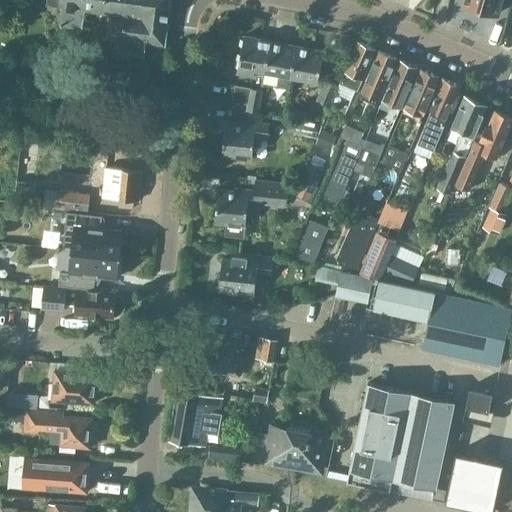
[(59,13),(58,20),(61,22),(60,26),(83,30),(86,12),(108,15),(105,37),(120,39),(147,43),(165,45),(170,0),(62,0),(61,7),(59,7),(59,9),(63,9),(59,13)]
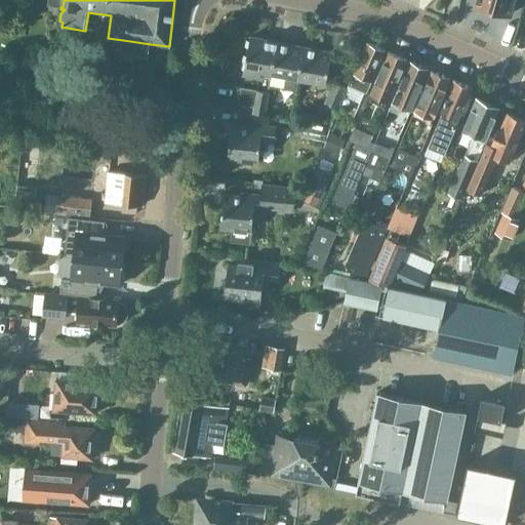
[(476,0),(476,4),(511,14),(515,0),(476,0)]
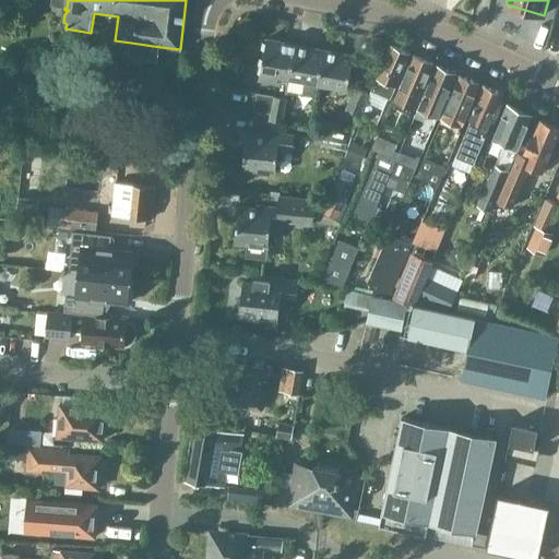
[(278,78),(289,80),(296,45),(266,39),(259,79),(277,82),(278,78)]
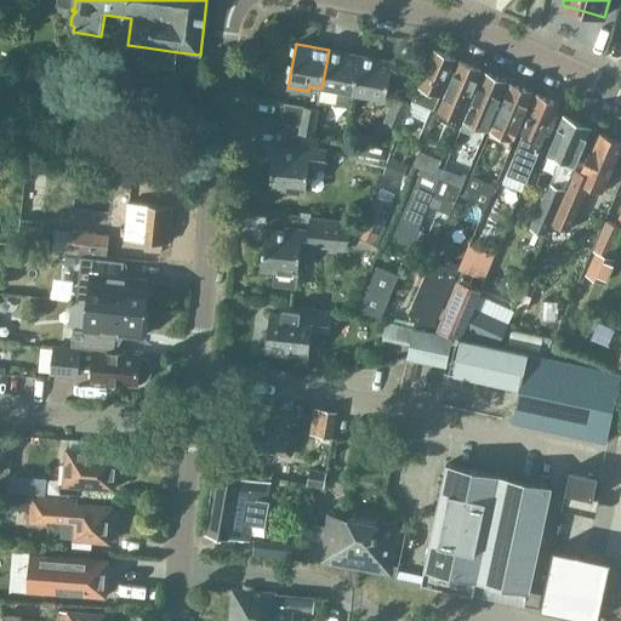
[(329,50),(322,89),(337,91),(335,104),(349,108),(352,95),(353,95),(360,56),(329,50)]
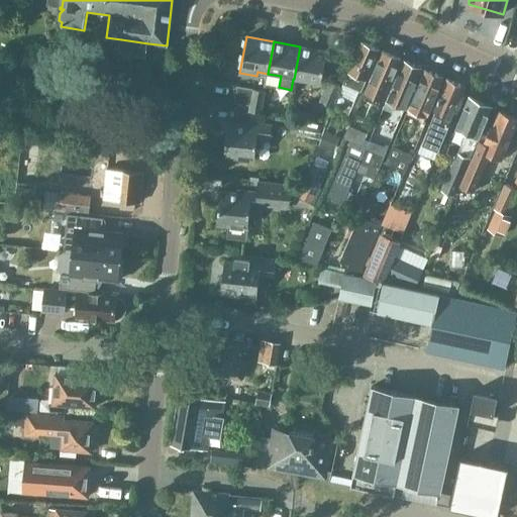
[(348,73),(342,87),(342,88),(339,95),(353,101),(357,90),(362,92),(379,50),(362,42),(348,73)]
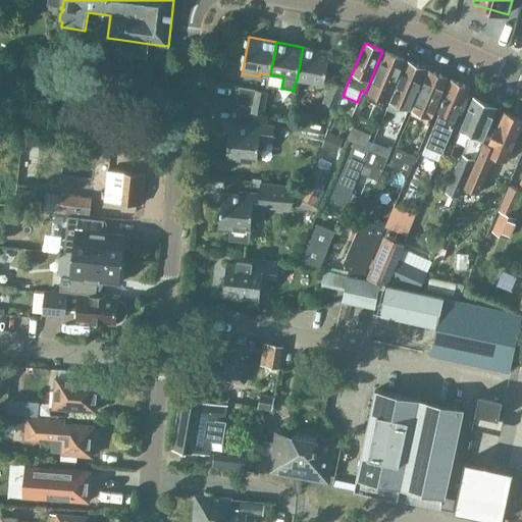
[(330,53),(303,47),(297,80),(324,85),(330,53)]
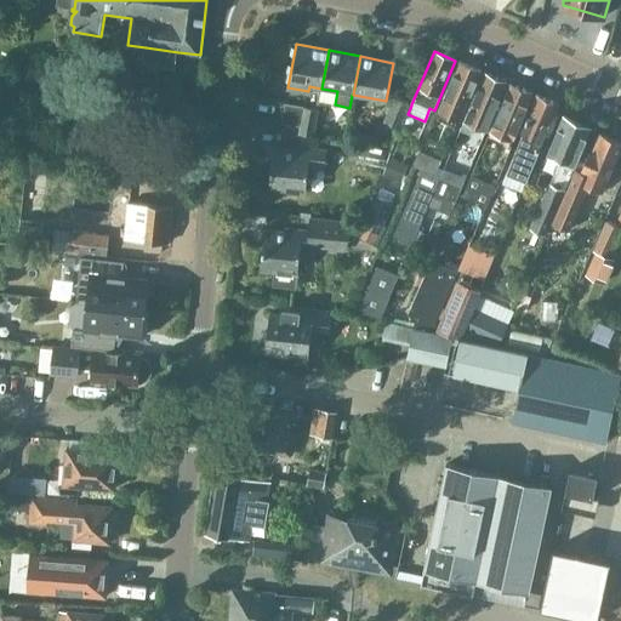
[(460,62),(438,113),(460,123),(482,72),(460,62)]
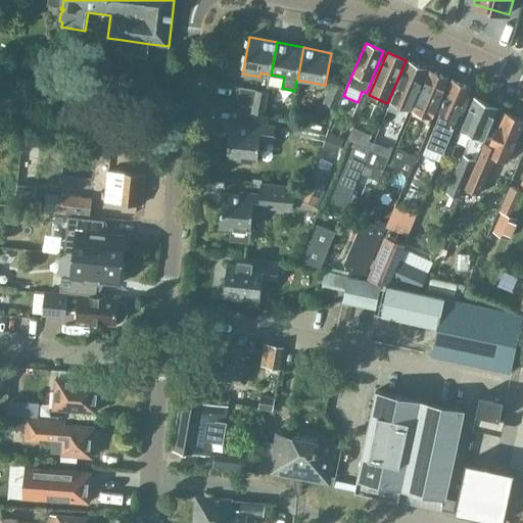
[(400,107),(410,111),(427,69),(409,61),(387,111),(396,115),(400,107)]
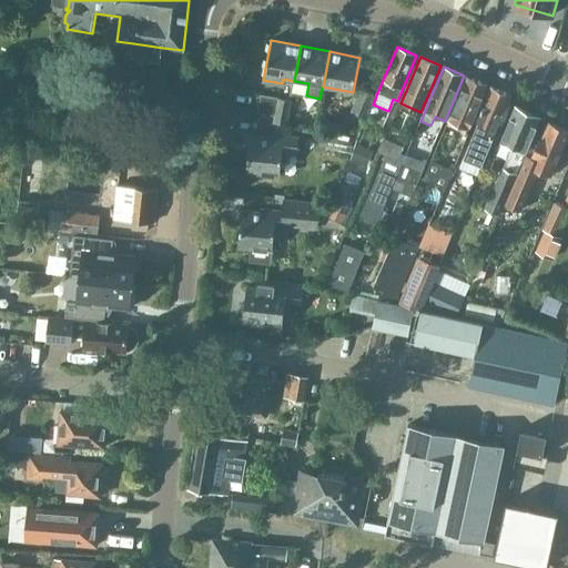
[(448,122),(468,130),(487,85),(467,77),(448,122)]
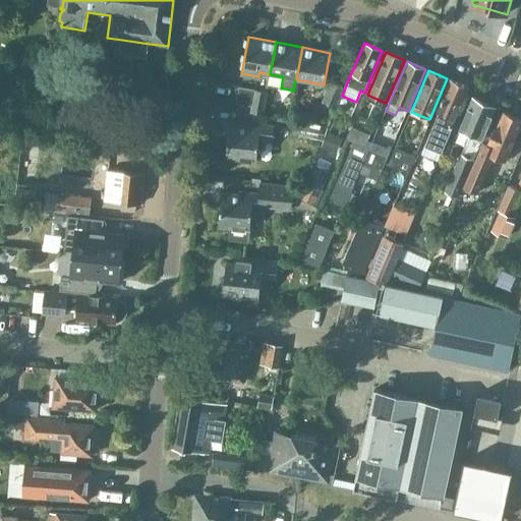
[(440,112),(425,145),(422,154),(438,162),(469,88),(451,80),(438,111),(440,112)]
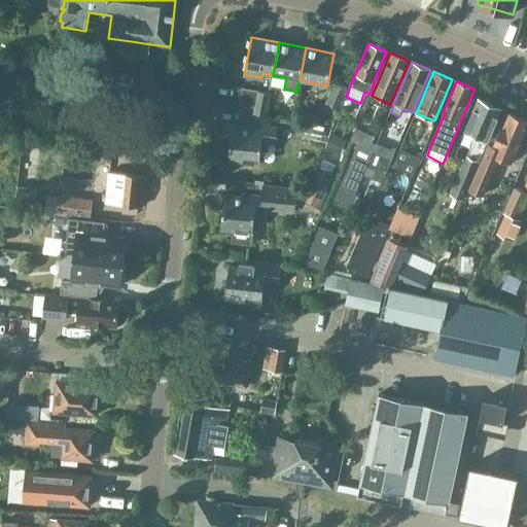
[(349,90),(349,89),(335,82),(325,104),(340,110),(349,90)]
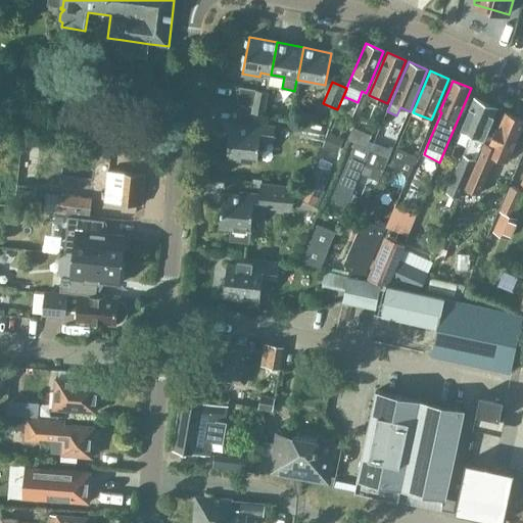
[(237,104),(253,107),(254,102),(266,104),(268,93),(240,88),(237,104)]
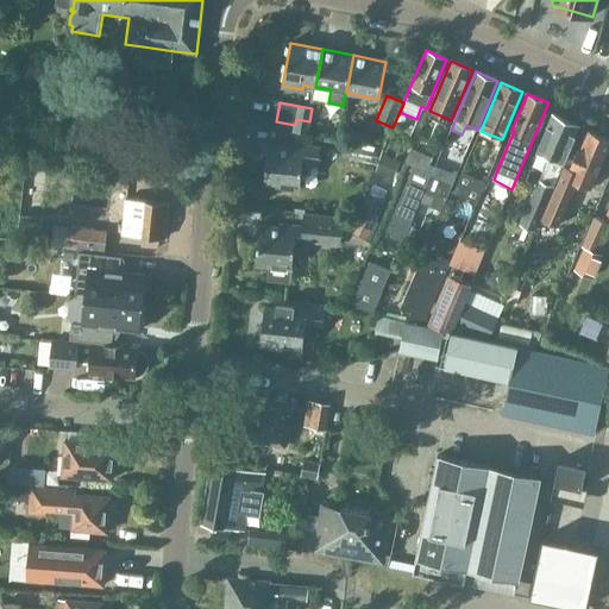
[(296,119),(295,125),(294,132),(308,135),(314,108),(312,108),(309,121),(296,119)]
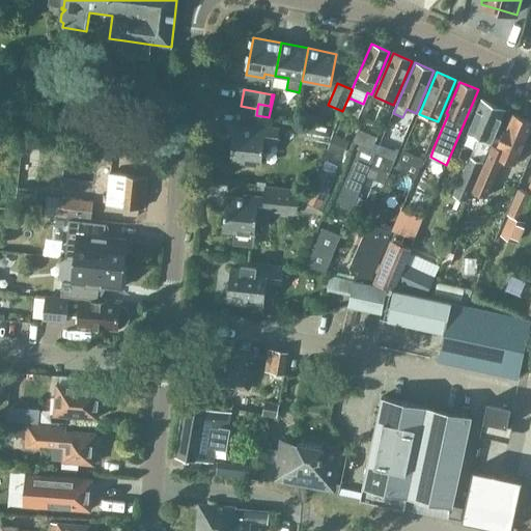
[(466,139),(476,144),(470,157),(453,195),(468,201),(492,142),(491,142),(505,110),(482,100),(466,139)]
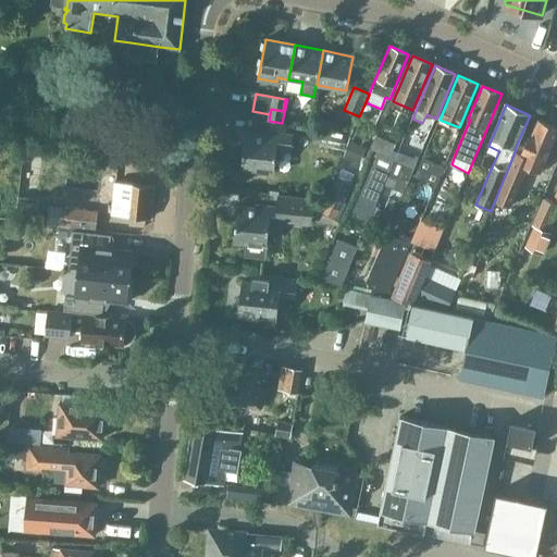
[(556,127),(539,120),(530,140),(523,155),(516,151),(495,200),(511,207),(525,172),(528,169),(541,174),(556,135),(556,127)]
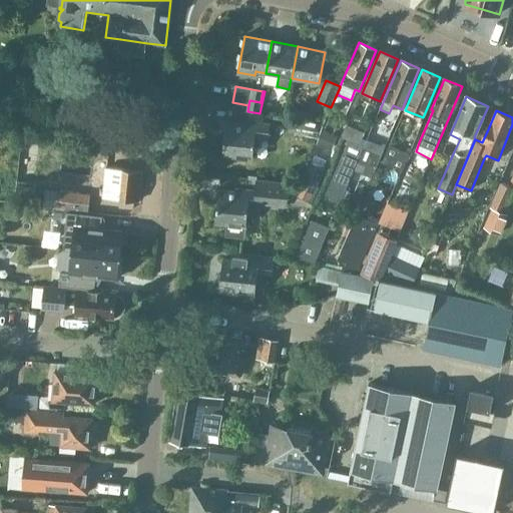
[(222,154),(253,158),(255,139),(270,140),(272,124),(242,121),(242,124),(225,122),(222,154)]
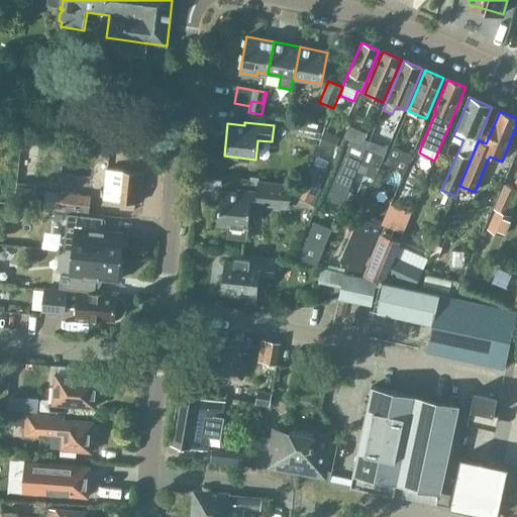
[(300,125),(298,135),(317,139),(320,129),(300,125)]
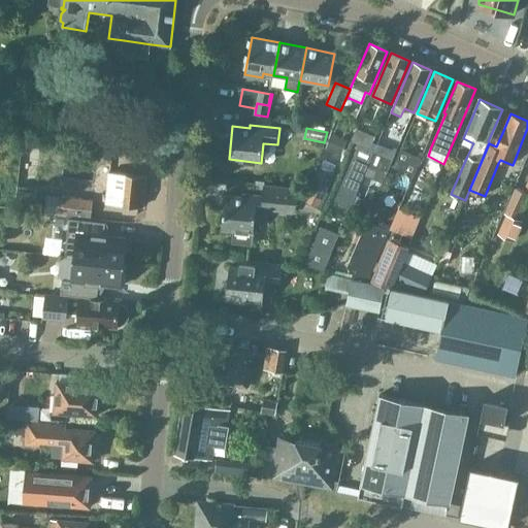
[(331,134),(325,149),(341,155),(347,140),(331,134)]
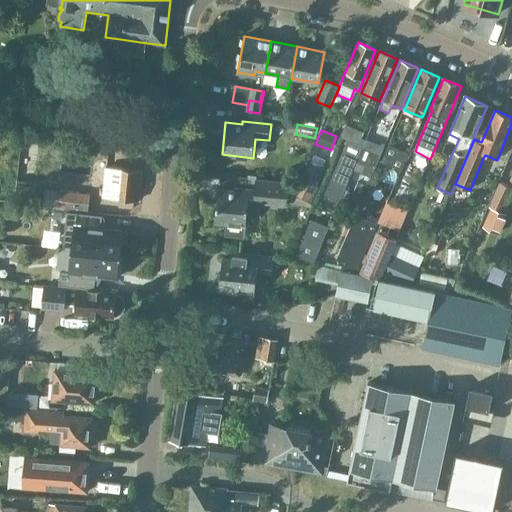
[(116,147),(134,149),(136,134),(118,131),(116,147)]
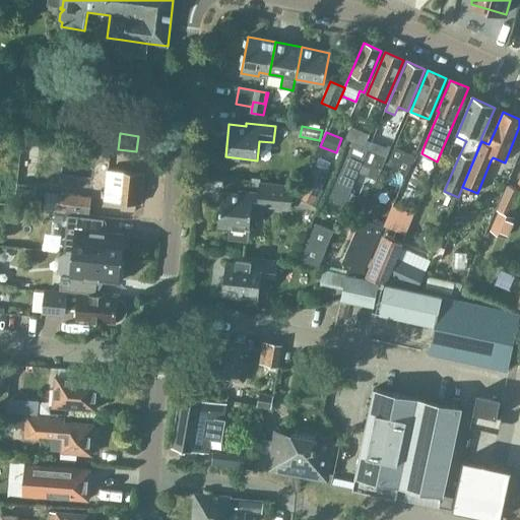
[(330,198),(344,204),(345,203),(346,199),(347,196),(349,193),(355,178),(358,173),(368,148),(353,142),(330,198)]
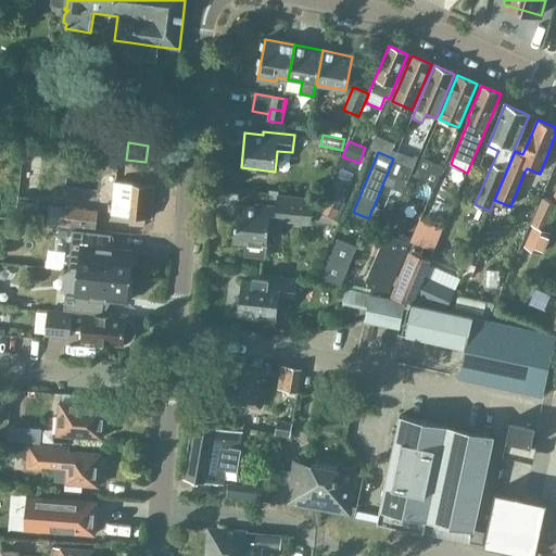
[(443,167),(424,159),(422,158),(415,176),(436,186),(443,167)]
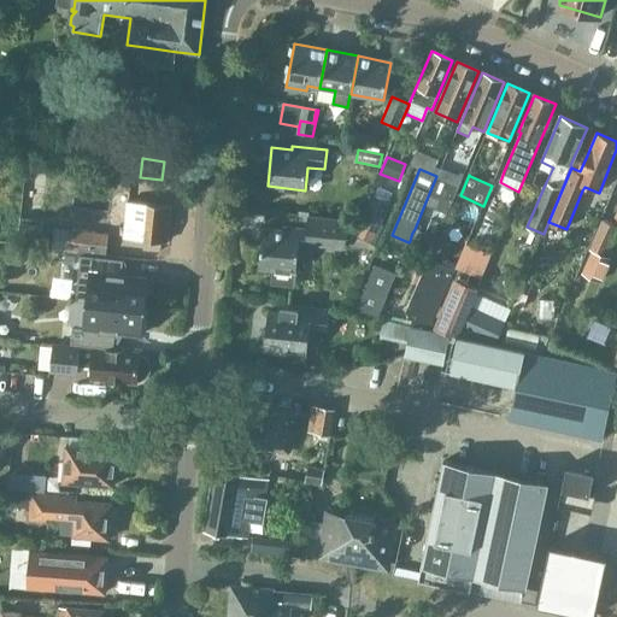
[(436,176),(424,205),(447,215),(452,204),(459,186),(436,176)]
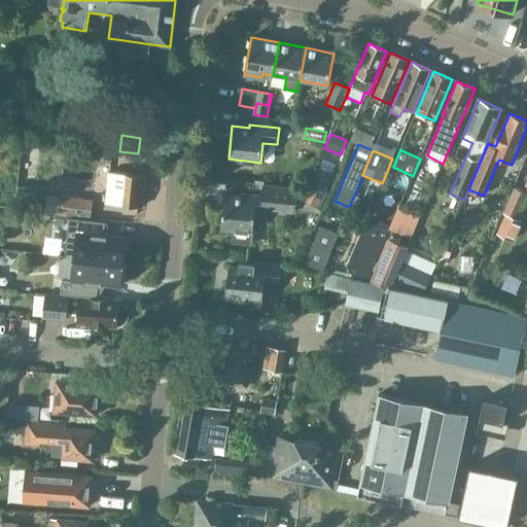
[(303,200),(319,207),(326,191),(324,191),(332,171),(318,165),(303,200)]
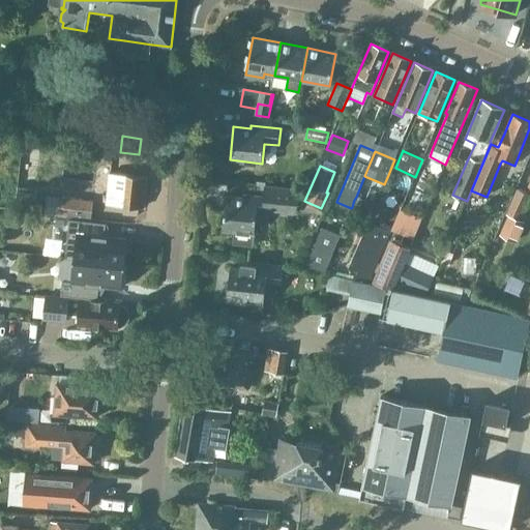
[(110,174),(106,204),(143,208),(146,177),(110,174)]
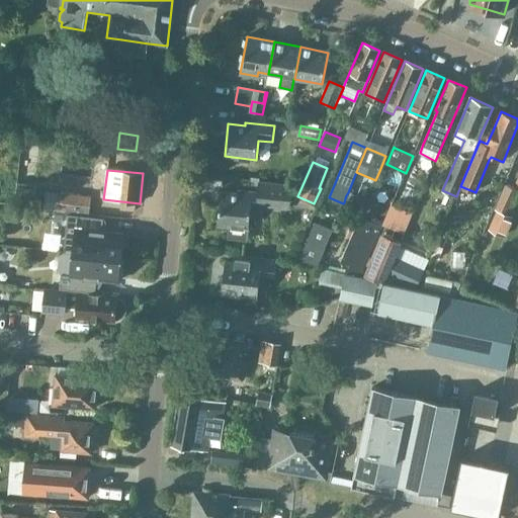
[(346,195),(345,198),(363,205),(371,185),(354,177),(348,192),(346,195)]
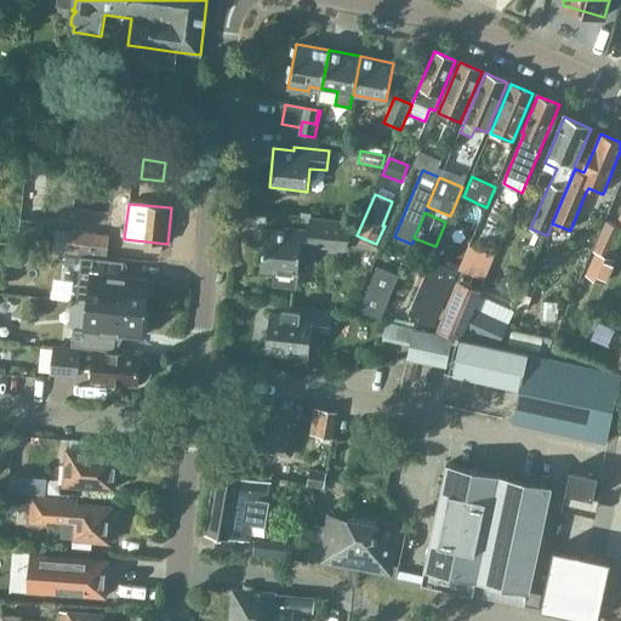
[(266,231),(261,269),(273,271),(272,285),(296,288),(297,273),(298,273),(301,248),(317,250),(318,245),(347,249),(349,221),(311,216),(308,231),(285,228),(285,232),(266,231)]
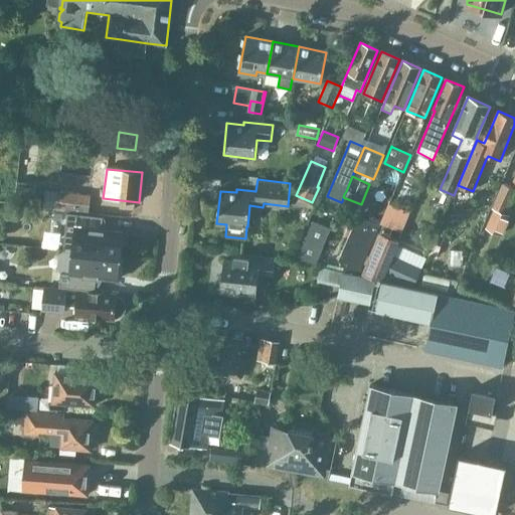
[(16,181),(12,201),(34,205),(37,186),(16,181)]
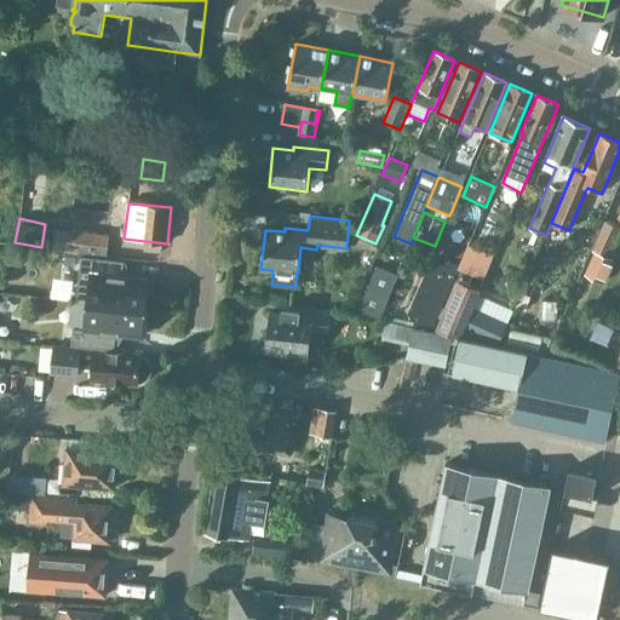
[(619,228),(606,222),(595,245),(598,246),(585,275),(590,277),(583,294),(596,300),(603,283),(613,260),(608,258),(619,230),(619,228)]
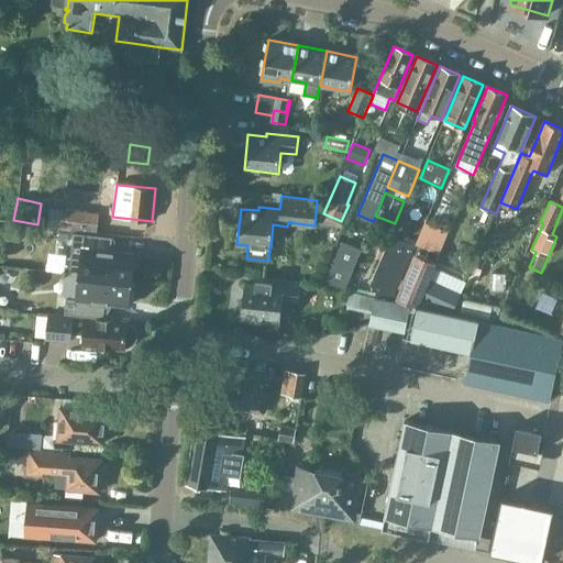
[(66,210),(64,230),(74,232),(97,234),(100,214),(66,210)]
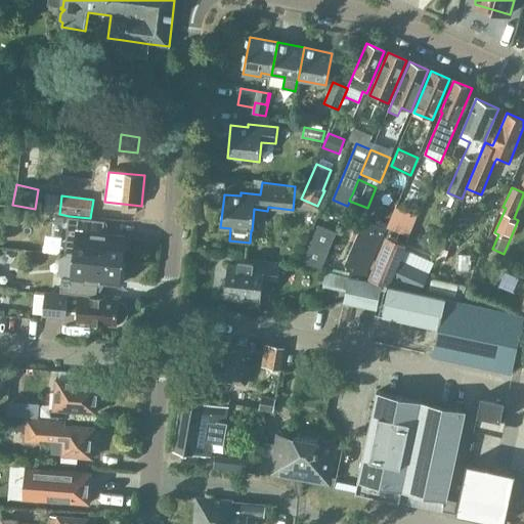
[(390,206),(396,209),(399,202),(392,199),(390,206)]
